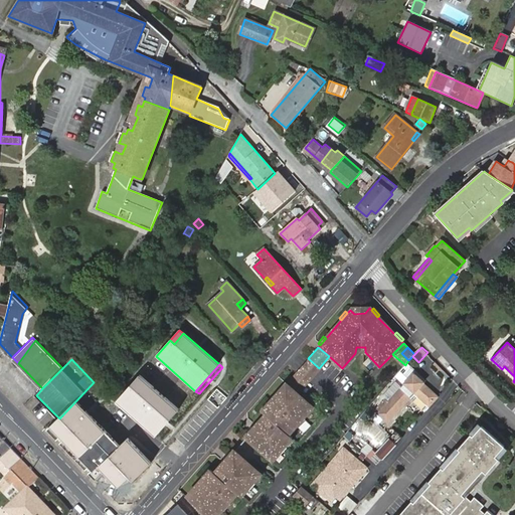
[(408,364),(405,366),(414,374),(416,371),(408,364)]
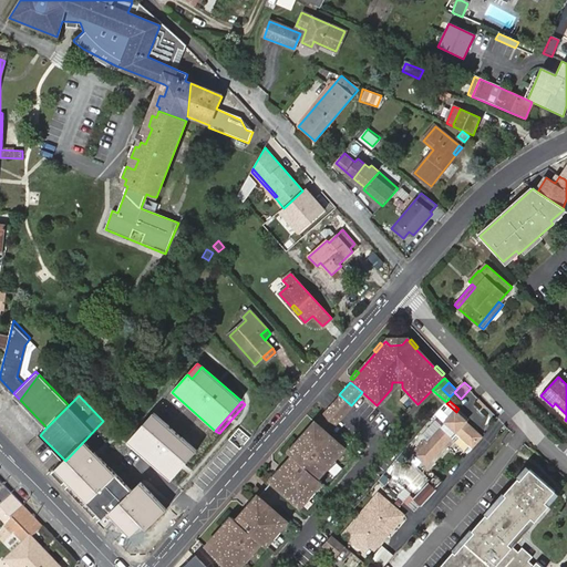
[(456,412),(446,403),(437,414),(446,422),(456,412)]
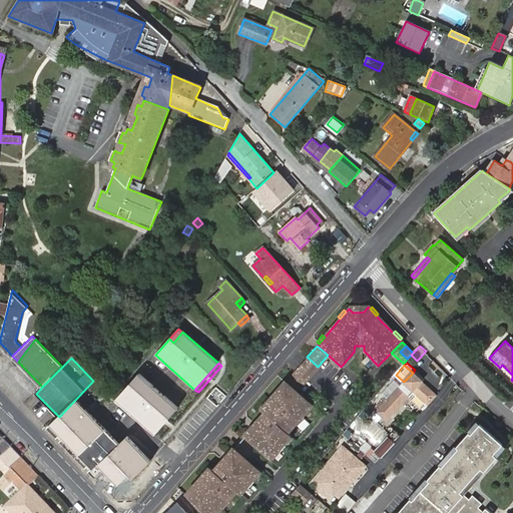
[(415,370),(413,373),(422,381),(424,378),(415,370)]
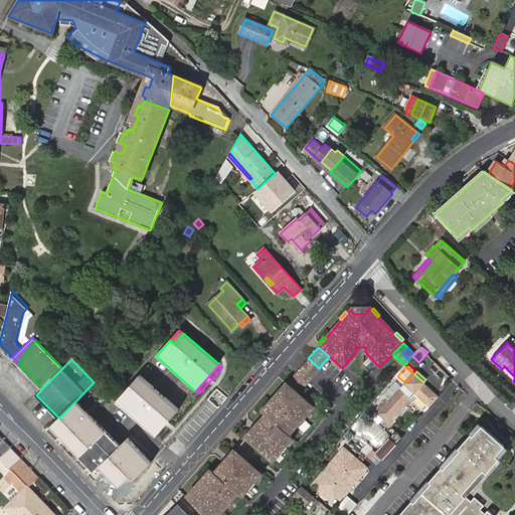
[(137,372),(128,383),(132,386),(141,375),(137,372)]
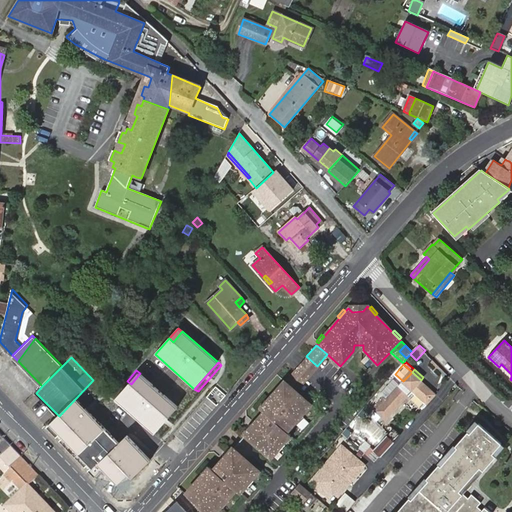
[(283,382),(294,391),(304,380),(293,371),(283,382)]
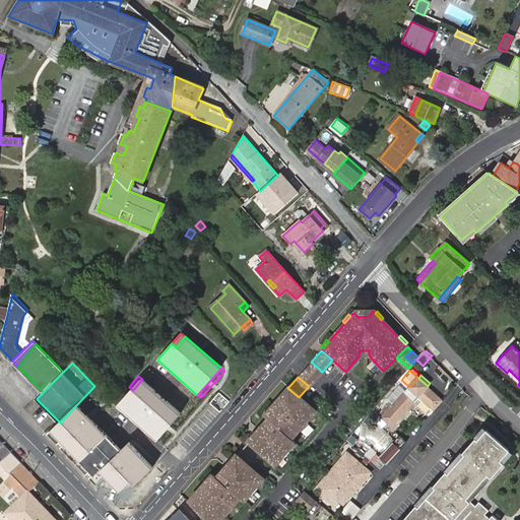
[(428,386),(418,378),(409,387),(410,388),(389,412),(390,413),(384,419),(392,427),(414,401),(429,414),(434,409),(435,409),(443,400),(428,387),(428,386)]
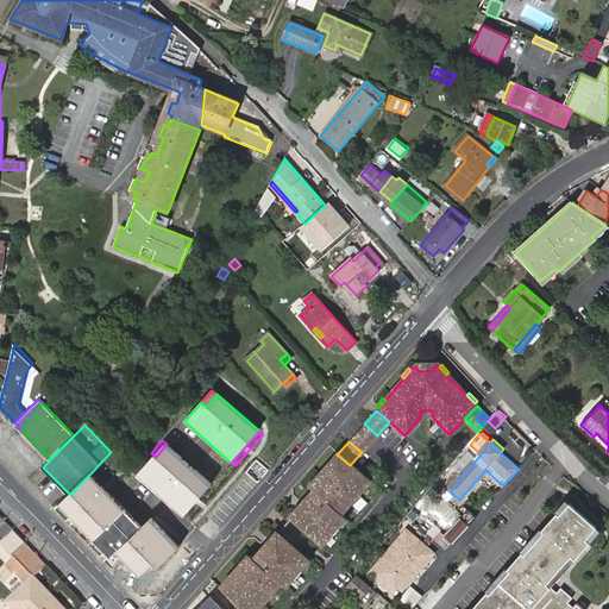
[(151,453),(135,472),(181,513),(209,481),(167,444),(156,457),(151,453)]
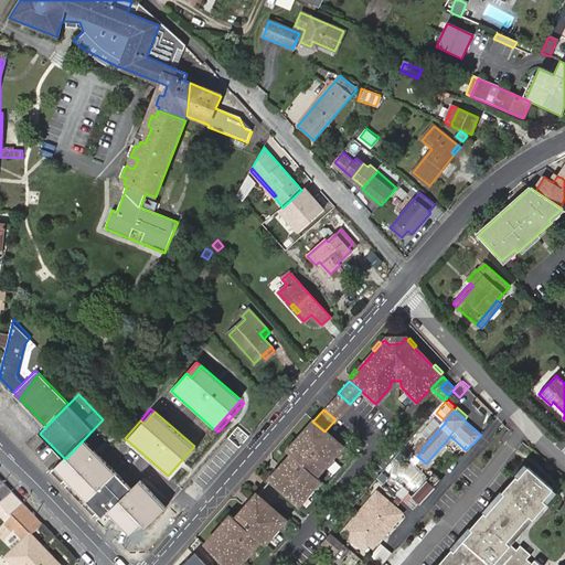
[(315,478),(331,459),(328,456),(339,444),(324,432),(312,422),(297,440),(288,451),(287,454),(291,457),(285,464),(284,462),(280,467),(286,471),(274,486),(298,505),(318,481),(315,478)]
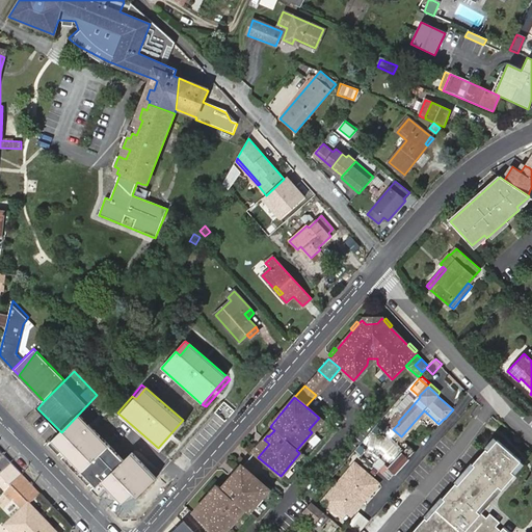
[(269,423),(271,425),(280,415),(277,413),(269,423)]
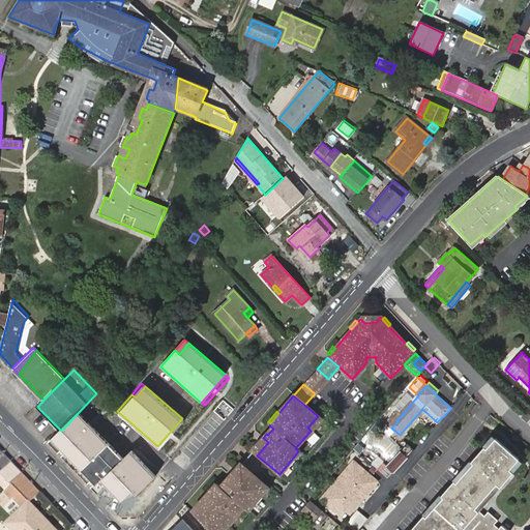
[(81,413),(50,443),(99,495),(108,487),(122,502),(134,492),(138,495),(157,476),(133,451),(125,459),(81,413)]
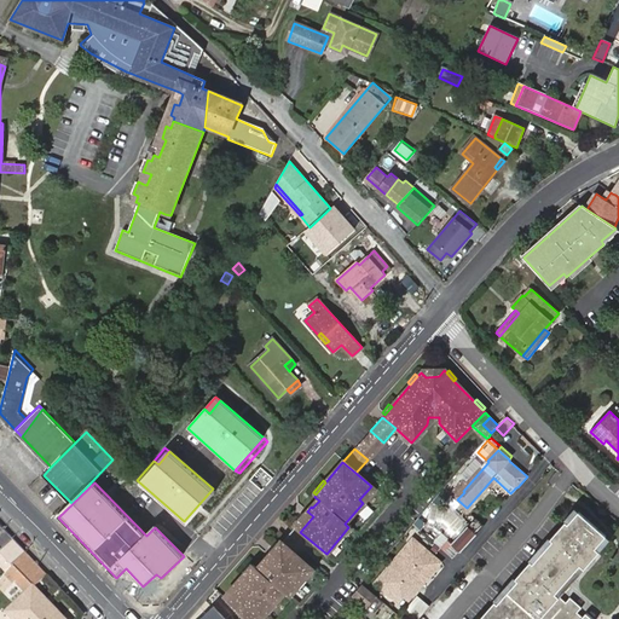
[(359,499),(363,503),(375,490),(371,486),(359,499)]
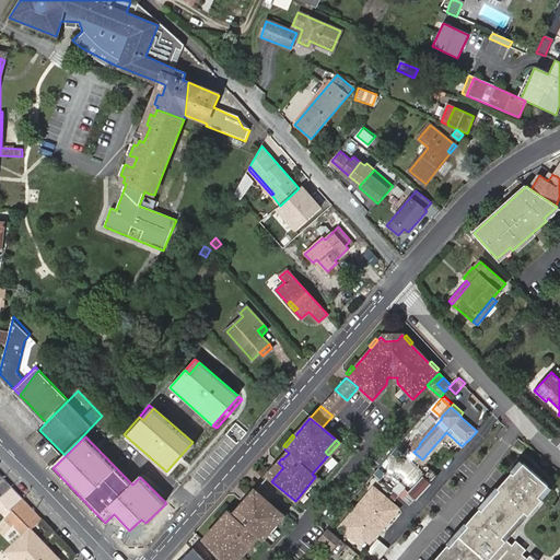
[(193,442),(166,471),(171,475),(196,445),(193,442)]
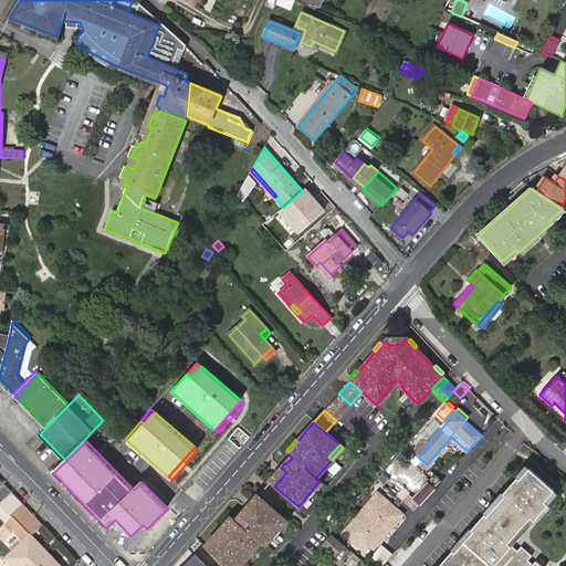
[(409,463),(401,469),(412,484),(420,478),(409,463)]
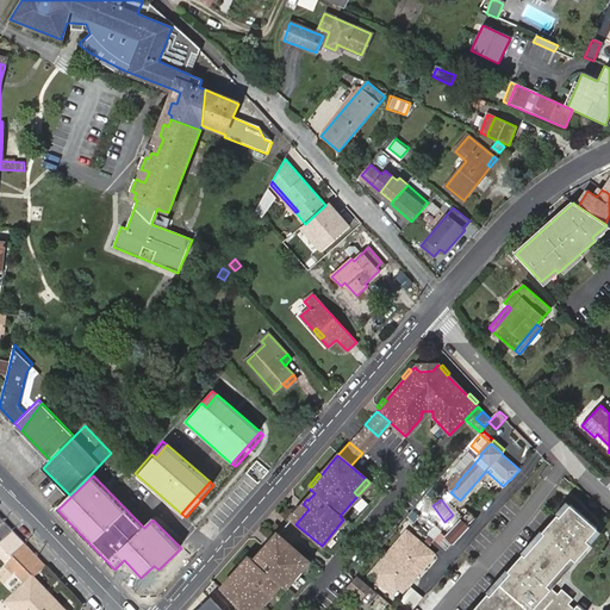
[(603,533),(567,502),(470,609),(584,609),(578,605),(576,609),(570,604),(574,599),(562,590),(559,595),(553,589),(603,533)]
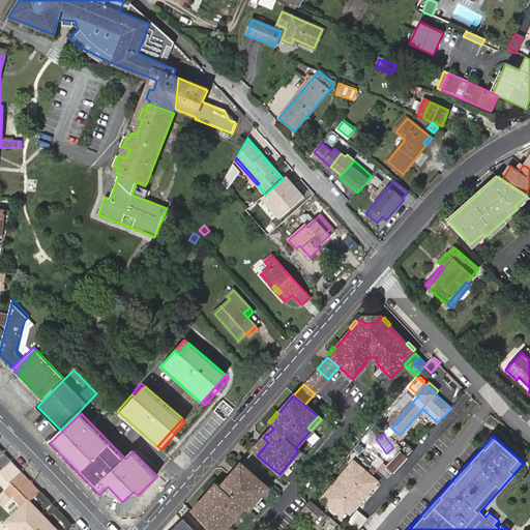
[(251,449),(257,455),(268,442),(263,438),(262,437),(251,449)]
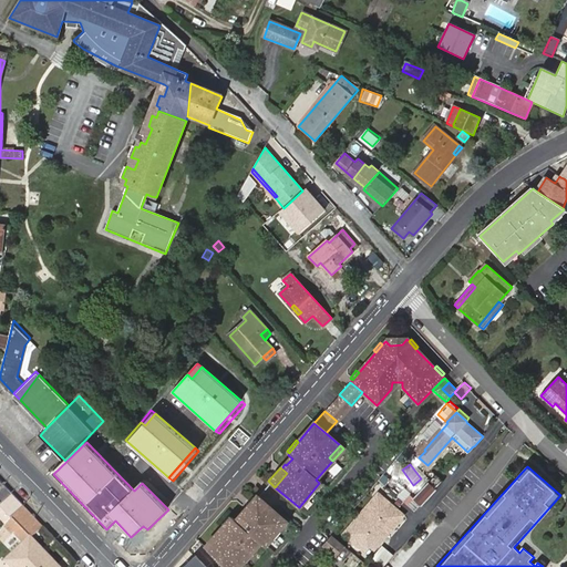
[(387,474),(381,480),(385,485),(391,478),(387,474)]
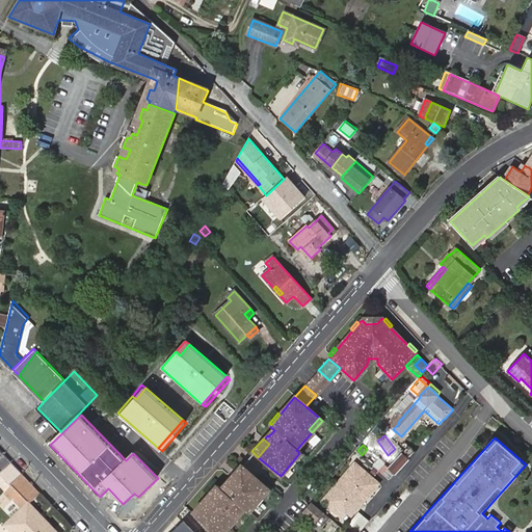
[(11,463),(0,451),(0,470),(2,472),(11,463)]
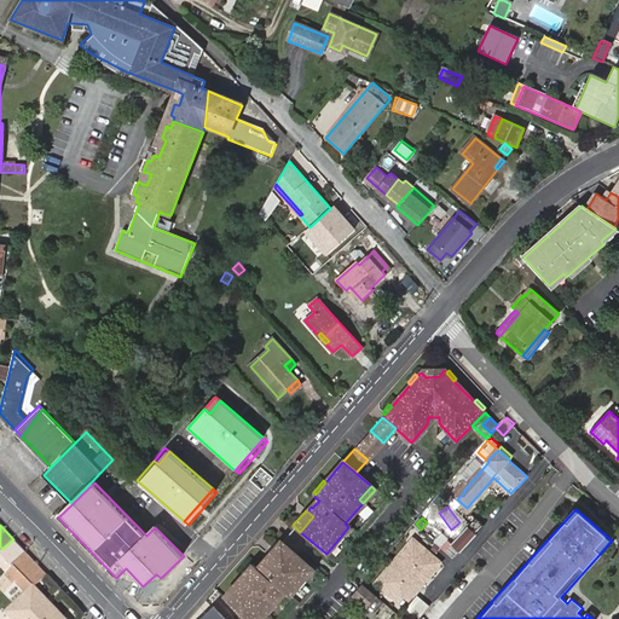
[(457,554),(474,533),(466,526),(449,547),(457,554)]
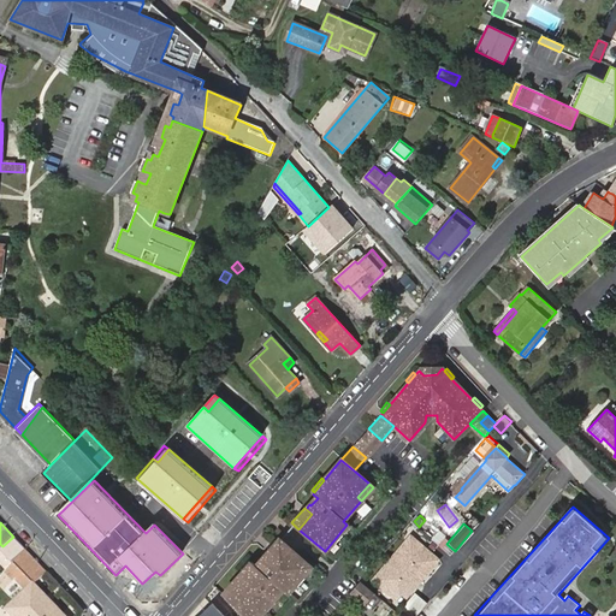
[(408,596),(439,558),(412,535),(374,579),(396,598),(402,591),(408,596)]
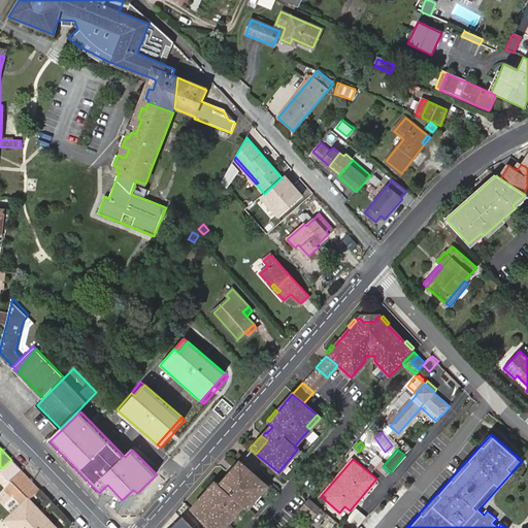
[(0,480),(9,485),(22,471),(11,460),(2,468),(0,469),(0,480)]
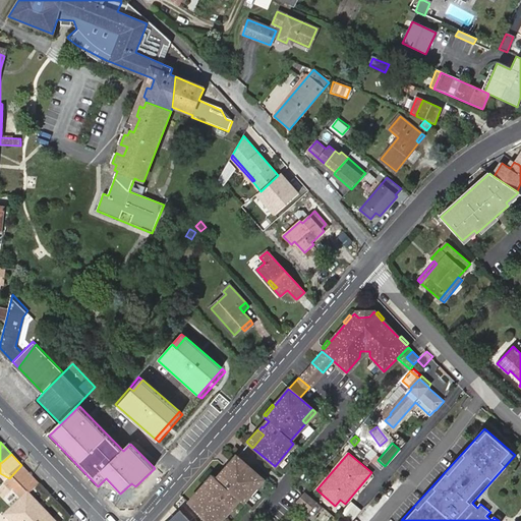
[(231,473),(240,461),(233,456),(224,468),(226,469),(231,473)]
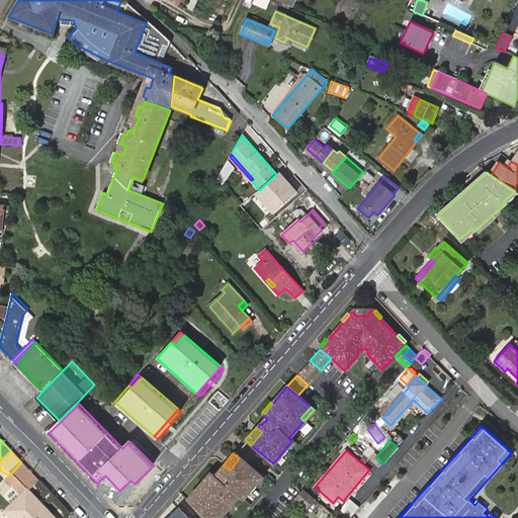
[(203,485),(189,501),(199,512),(205,517),(216,517),(222,511),(225,514),(239,498),(242,500),(261,478),(239,458),(230,470),(225,466),(221,471),(221,472),(217,479),(211,475),(209,477),(203,485)]
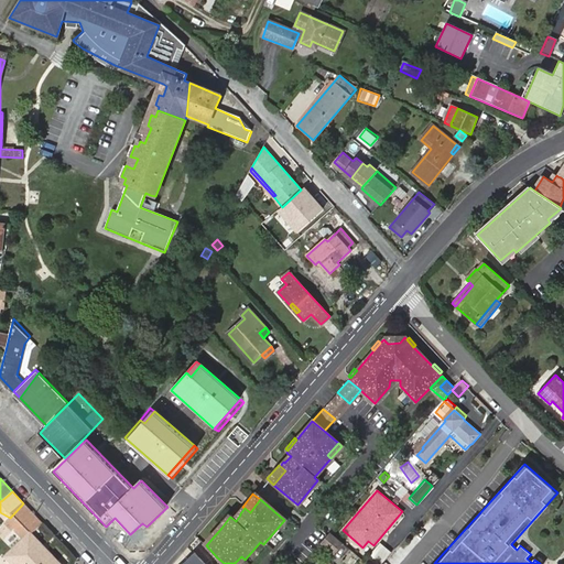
[(30,510),(23,503),(10,518),(6,523),(13,531),(30,510)]
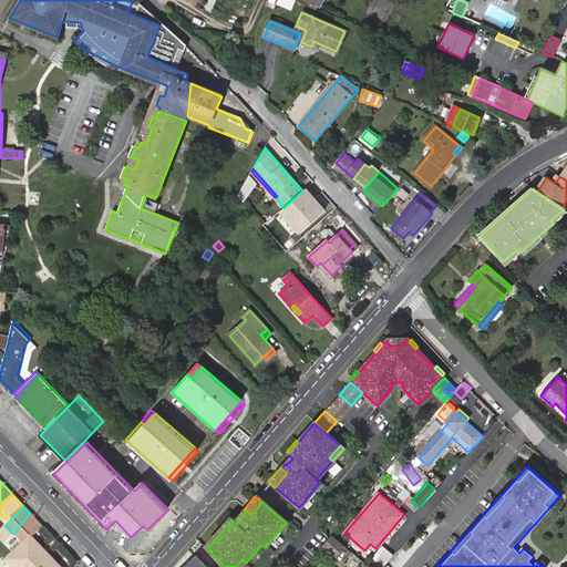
[(43,527),(30,513),(13,534),(24,545),(32,538),(43,527)]
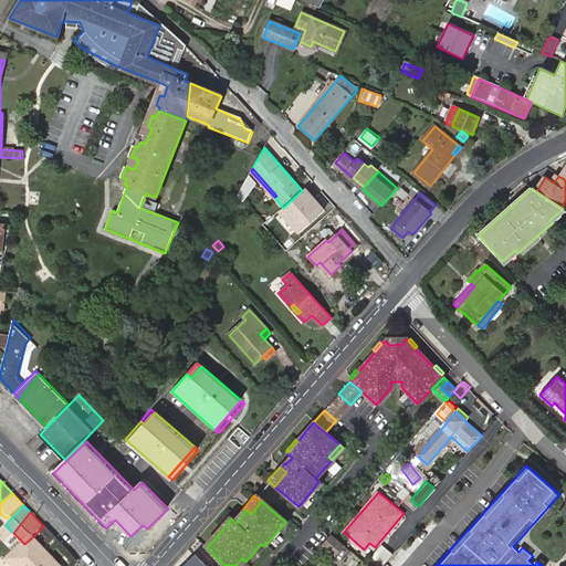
[(219,527),(222,530),(229,521),(227,519),(219,527)]
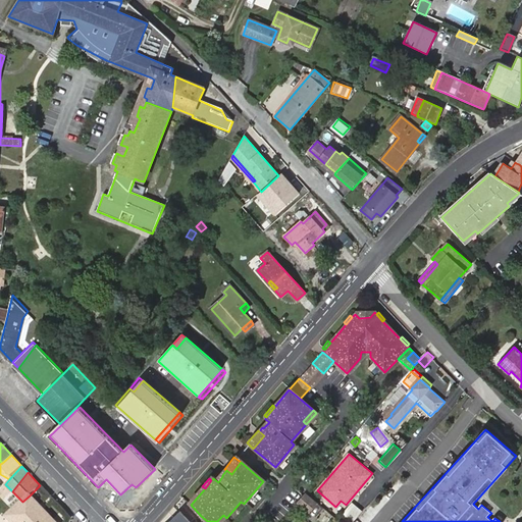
[(306,513),(316,501),(307,492),(297,505),(306,513)]
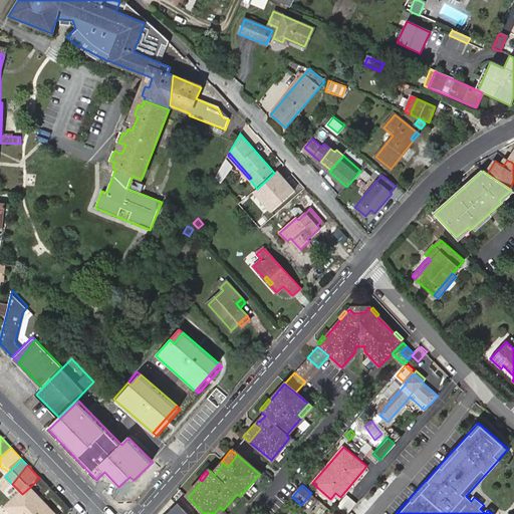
[(53,513),(29,488),(22,494),(6,510),(9,513),(53,513)]
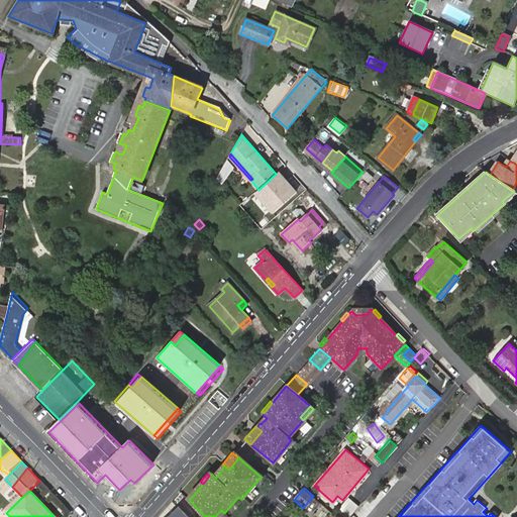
[(339,511),(351,516),(356,503),(344,498),(339,511)]
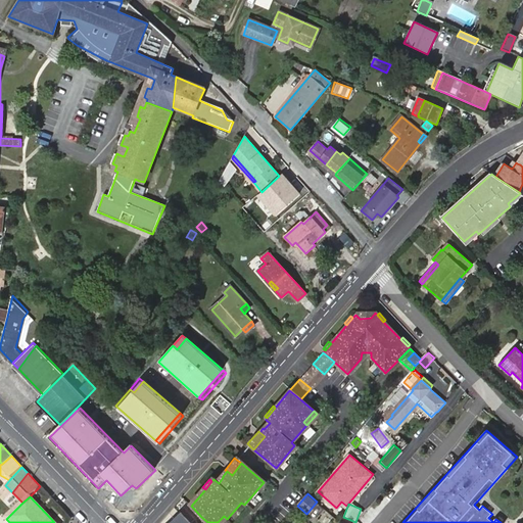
[(172,522),(189,522),(181,514),(172,522)]
